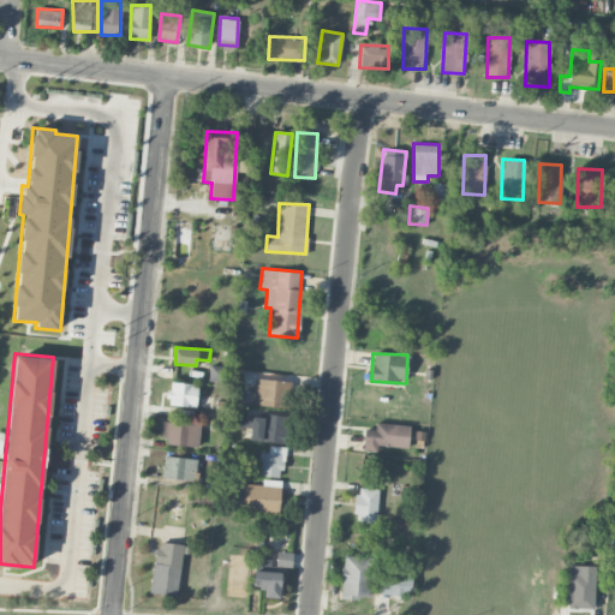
[(254,406),(287,406),(287,381),(255,380),(254,406)]
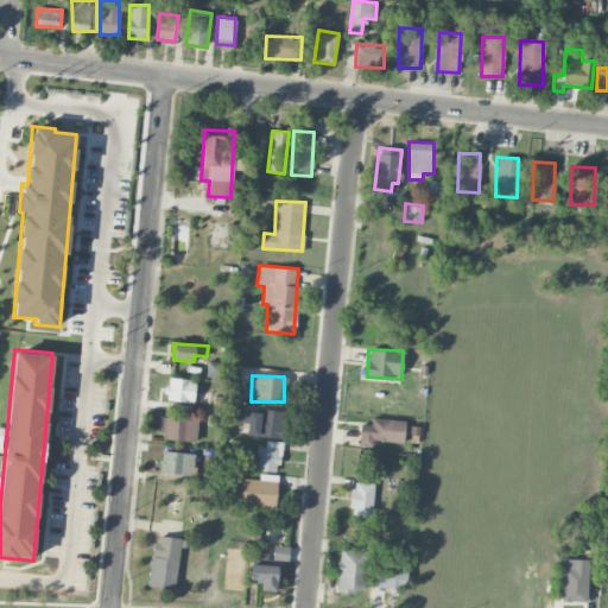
[(165,400),(194,403),(196,380),(168,378),(165,400)]
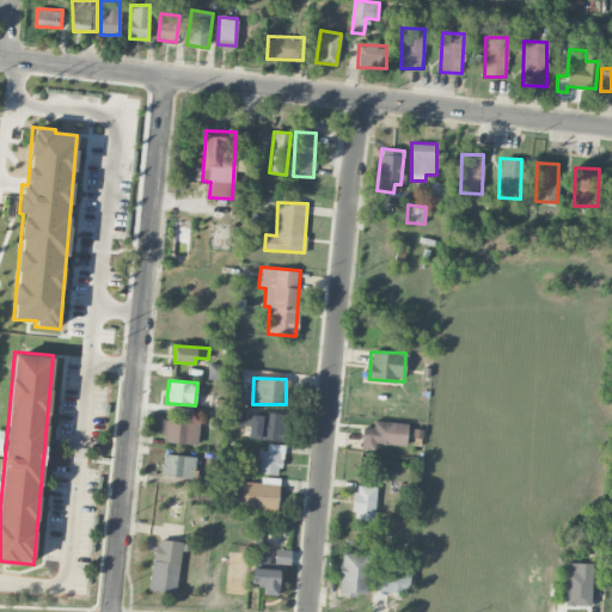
[(232,426),(248,426),(248,409),(232,409),(232,426)]
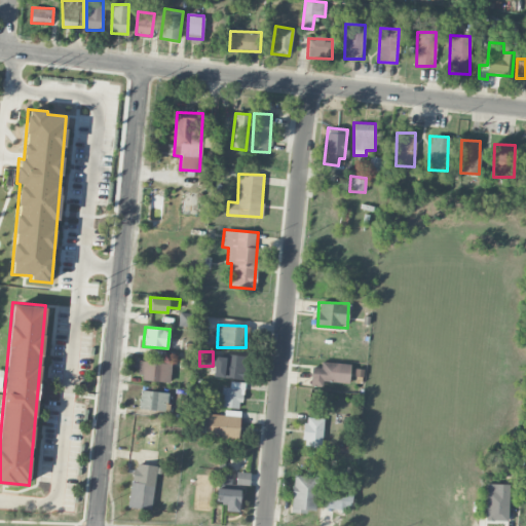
[(246,355),(214,354),(214,378),(245,378),(246,355)]
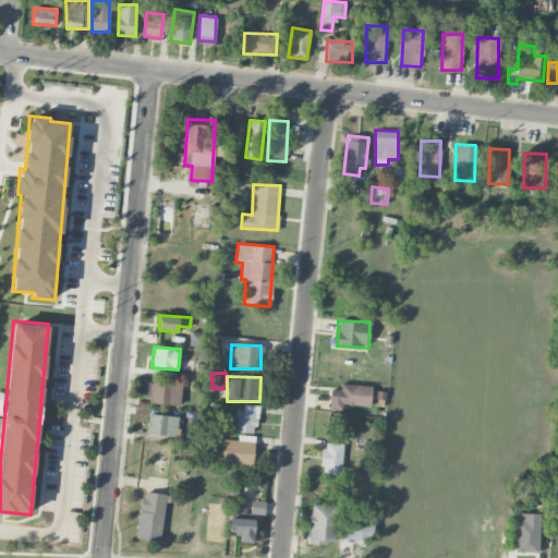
[(180,405),(182,386),(148,381),(146,402),(180,405)]
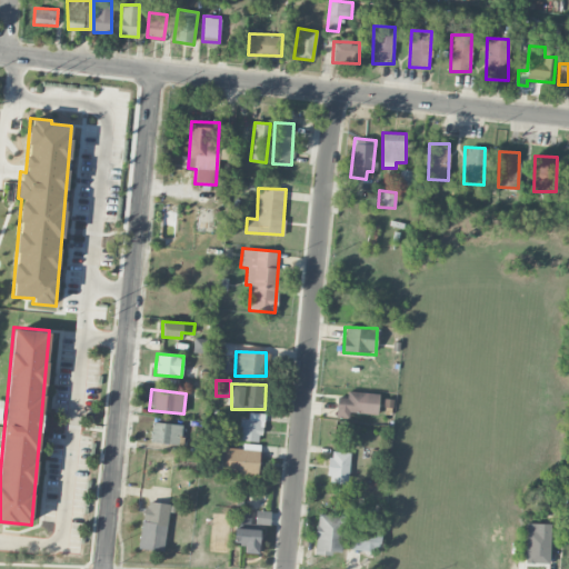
[(347,398),(337,397),(336,416),(349,416),(349,412),(377,413),(378,393),(347,391),(347,398)]
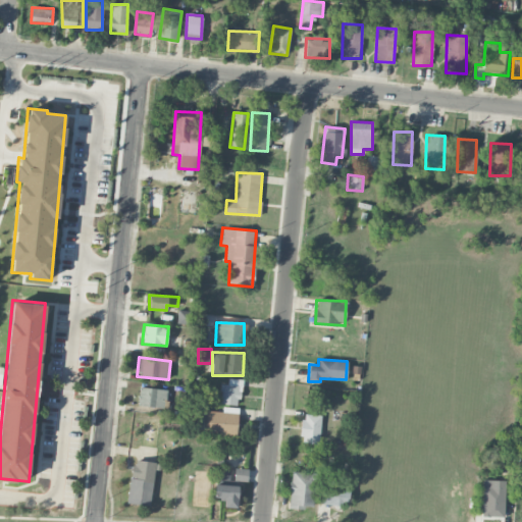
[(227,384),(221,384),(220,404),(240,405),(242,379),(228,378),(227,384)]
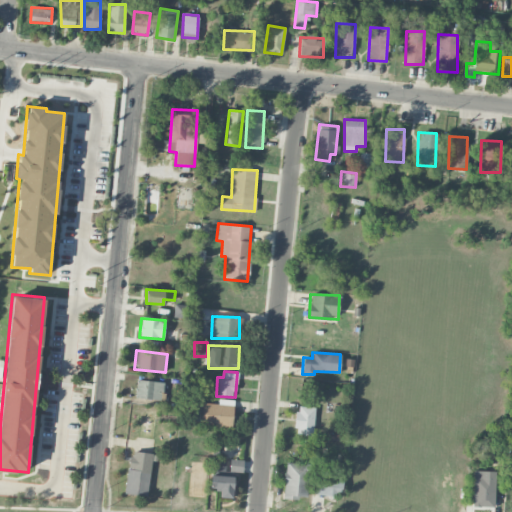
[(163,382),(136,380),(135,398),(162,400),(163,382)]
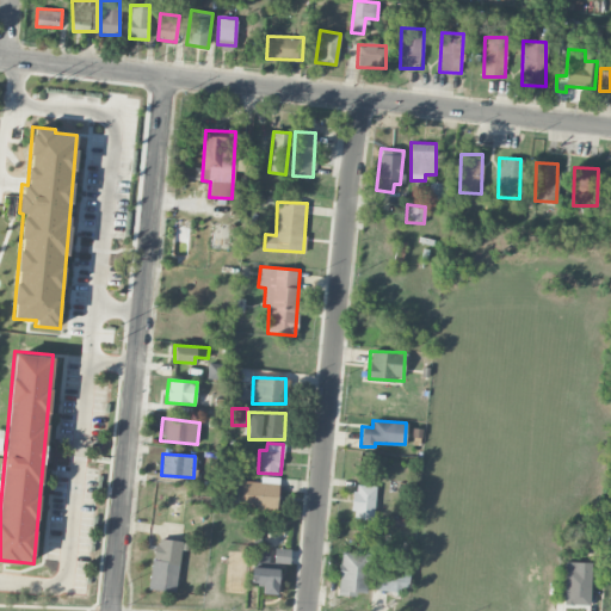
[(278,508),(279,477),(261,476),(261,481),(241,481),(240,507),(278,508)]
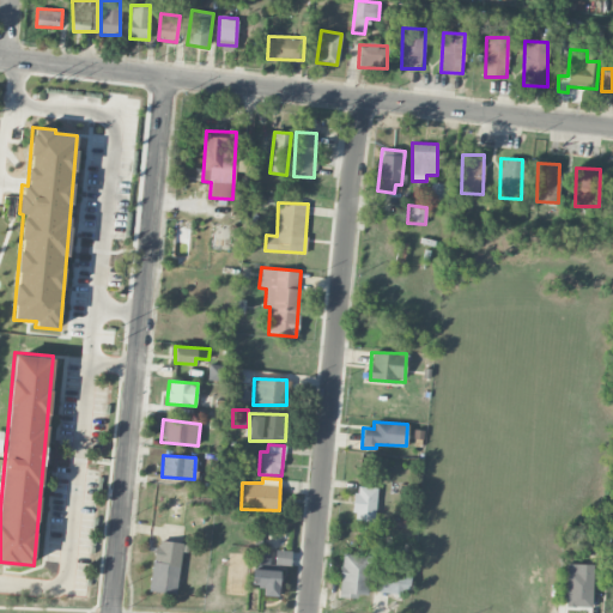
[(353,521),(375,522),(376,487),(356,486),(353,521)]
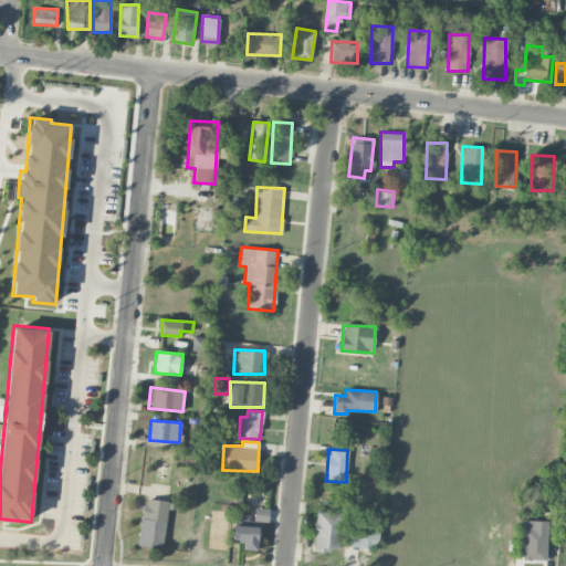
[(168,501),(144,499),(138,545),(163,548),(168,501)]
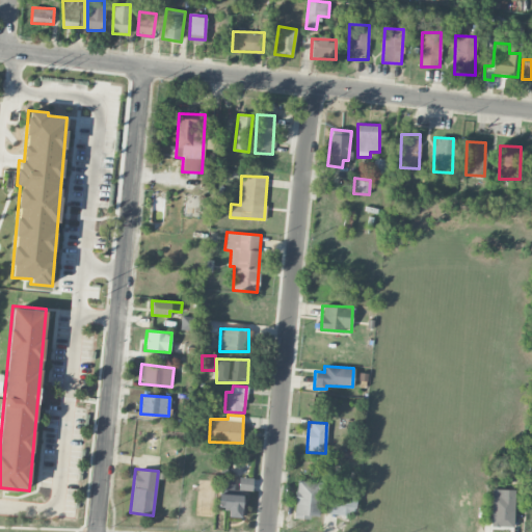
[(229,516),(241,517),(243,489),(251,490),(253,478),(239,477),(238,488),(219,487),(218,507),(229,508),(229,516)]
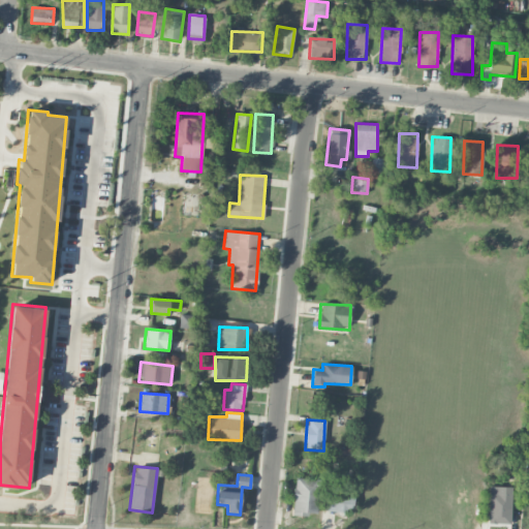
[(319,478),(294,477),(292,514),(317,515),(319,478)]
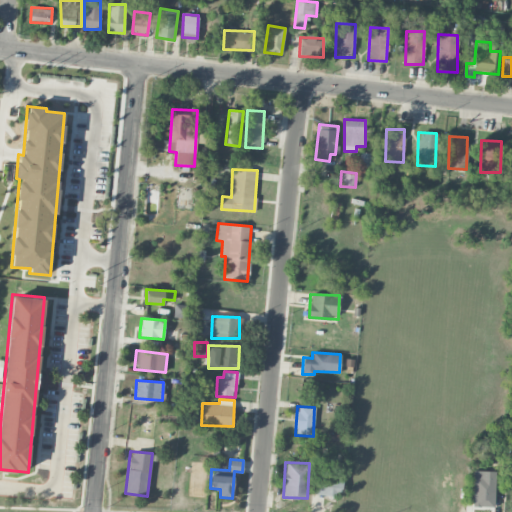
[(494,507),(495,471),(473,471),(472,506),(494,507)]
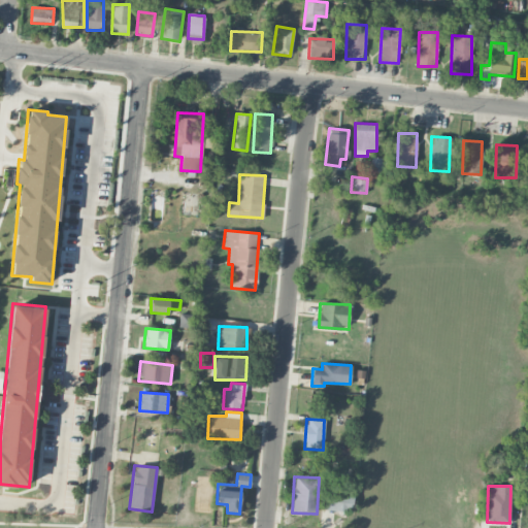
[(322,510),(351,510),(352,492),(322,492),(322,510)]
